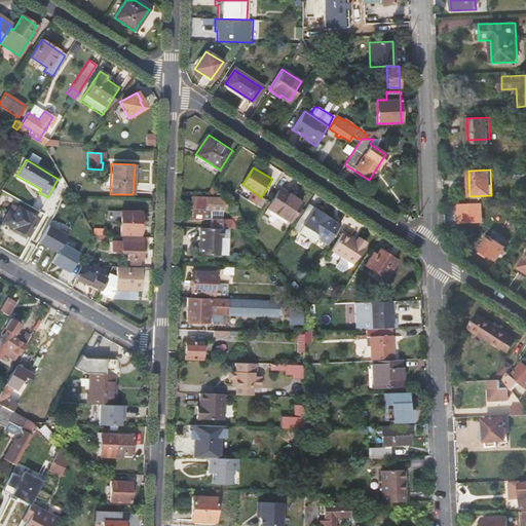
[(304,201),(283,187),(268,209),(291,223),(304,201)]
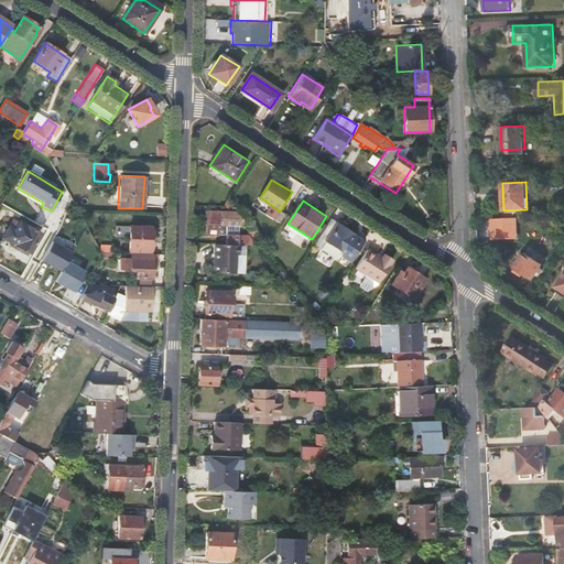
[(227,236),(227,242),(267,245),(262,237),(253,221),(246,226),(253,239),(240,238),(240,226),(243,226),(243,212),(208,210),(207,234),(227,236)]
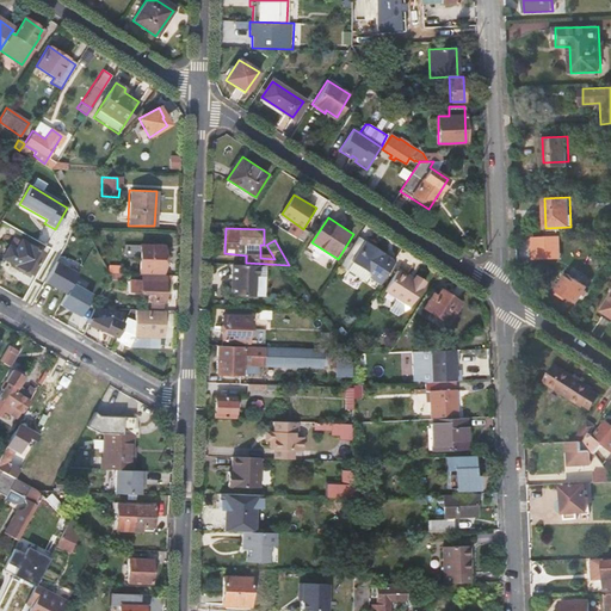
[(369,278),(380,285),(396,260),(359,236),(344,261),(350,266),(349,269),(368,281),(369,278)]
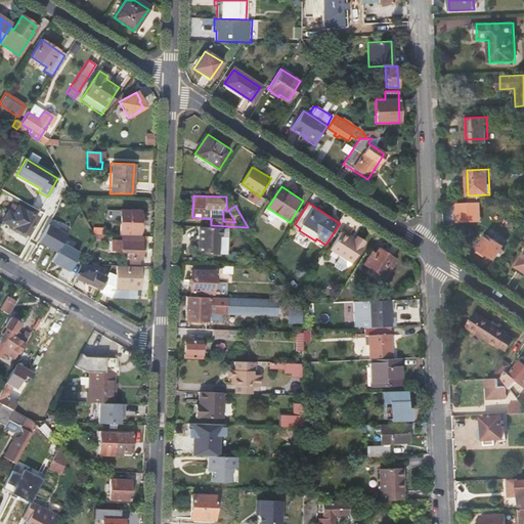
[(481,221),(480,203),(457,204),(457,221),(481,221)]
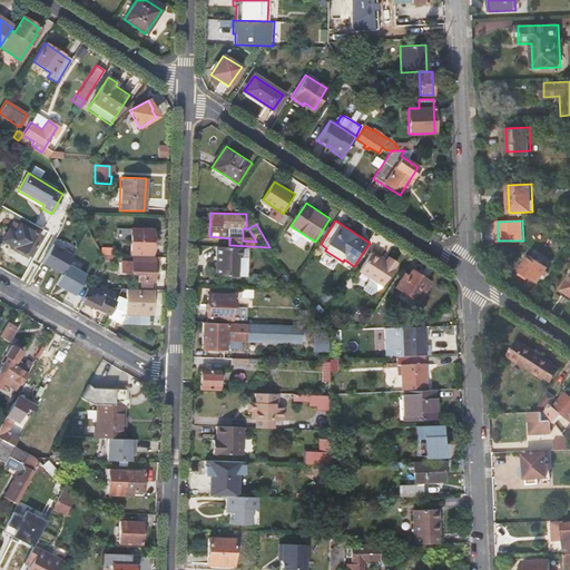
[(37,236),(18,226),(15,233),(8,229),(1,239),(27,254),(37,236)]
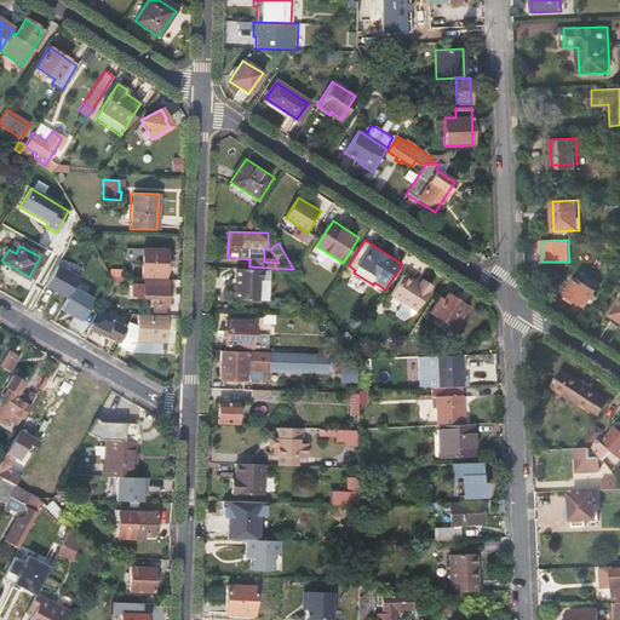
[(165,251),(141,250),(139,277),(165,279),(165,251)]
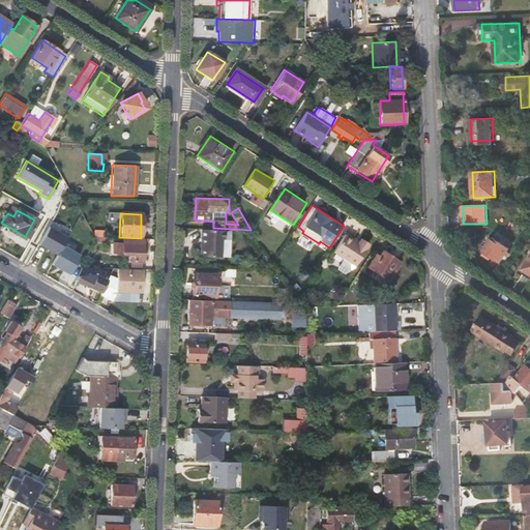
[(62,245),(66,237),(49,227),(38,244),(56,255),(62,245)]
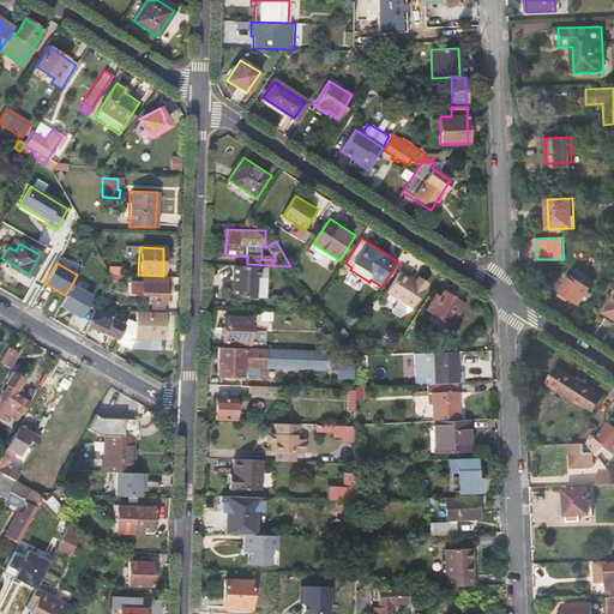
[(234,294),(257,295),(257,275),(260,275),(260,266),(235,264),(234,294)]
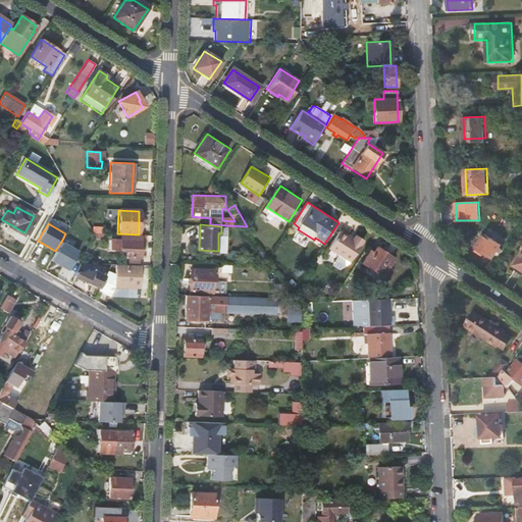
[(229,226),(221,226),(221,233),(218,233),(218,251),(228,251),(229,226)]
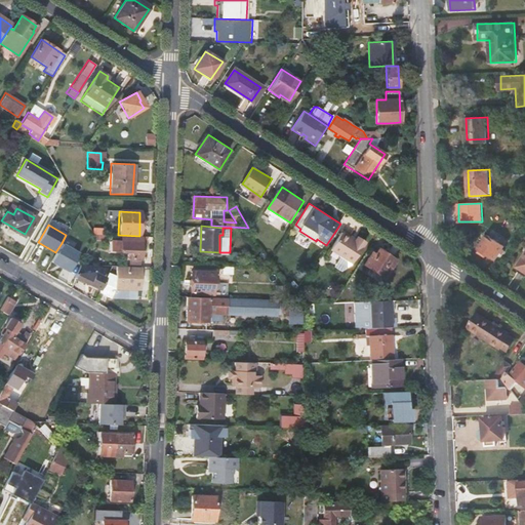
[(344,229),(342,232),(355,241),(357,238),(344,229)]
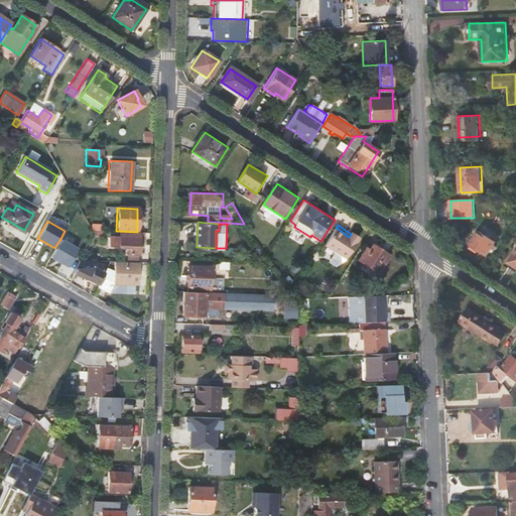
[(346,259),(359,239),(351,234),(349,237),(337,228),(326,245),(335,251),(328,261),(336,266),(345,261),(346,259)]
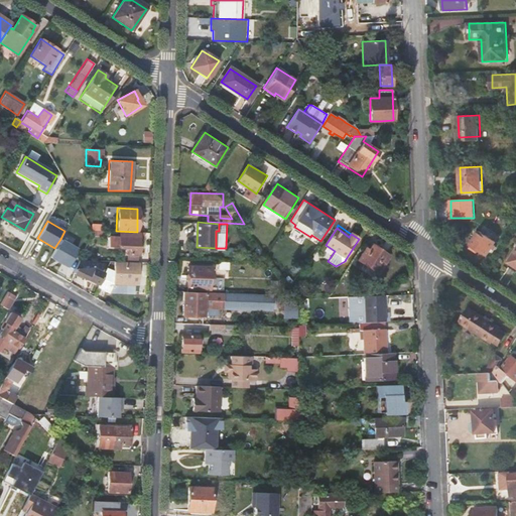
[(488,256),(500,238),(490,231),(487,234),(481,230),(471,245),(488,256)]
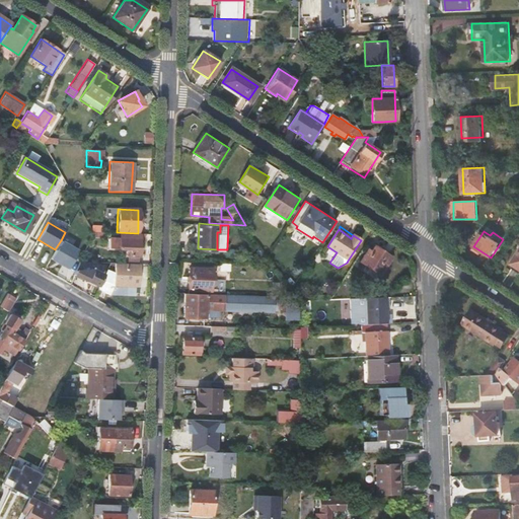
[(144,240),(144,234),(119,233),(119,239),(108,239),(108,248),(130,249),(129,256),(137,256),(139,256),(140,239),(144,240)]
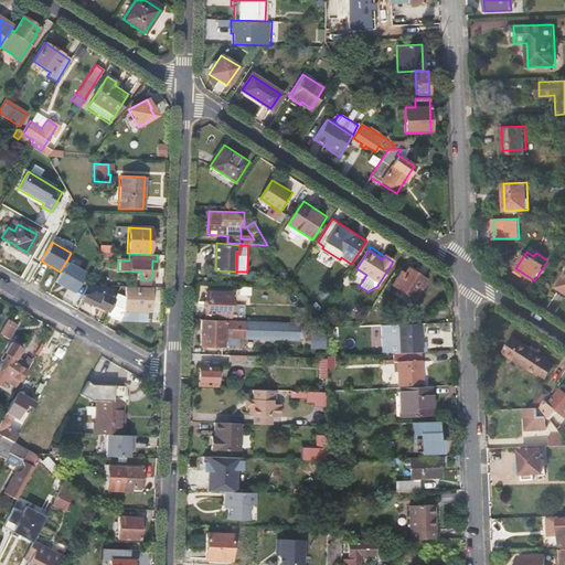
[(85,273),(66,262),(60,272),(54,281),(73,292),(85,273)]
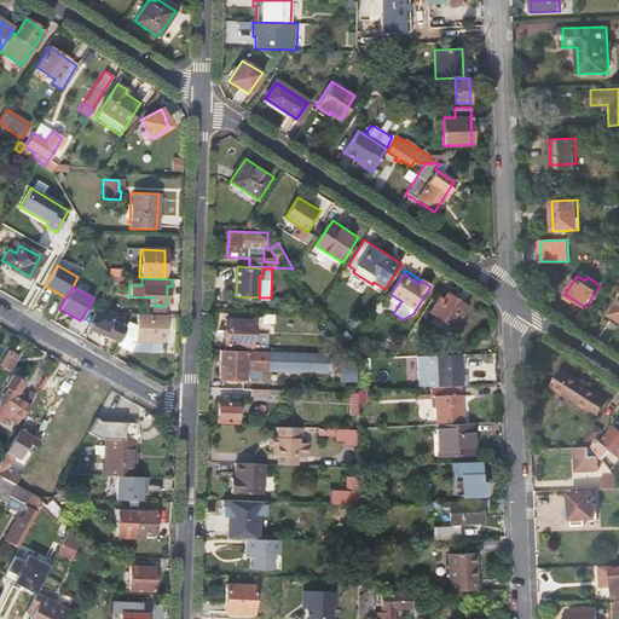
[(441,301),(438,300),(429,311),(455,328),(469,306),(447,291),(441,301)]
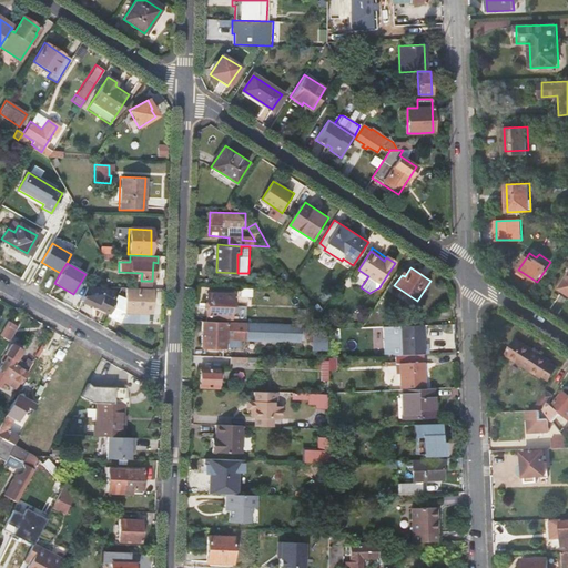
[(138,288),(120,288),(114,301),(108,315),(105,318),(119,325),(121,320),(123,311),(146,313),(151,313),(152,288),(150,288),(138,288)]
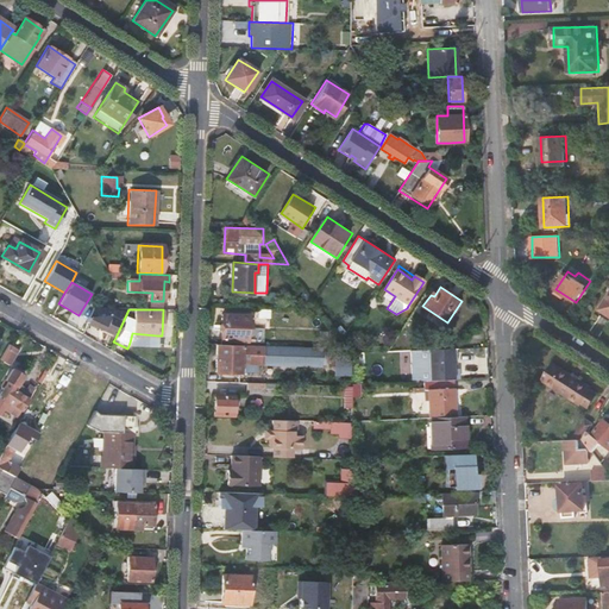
[(249,332),(252,332),(252,314),(223,313),(221,340),(249,340),(249,332)]
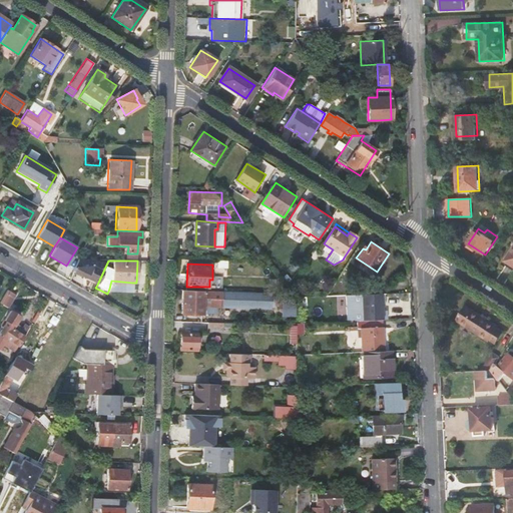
[(72,272),(97,285),(103,272),(91,268),(74,269),(72,272)]
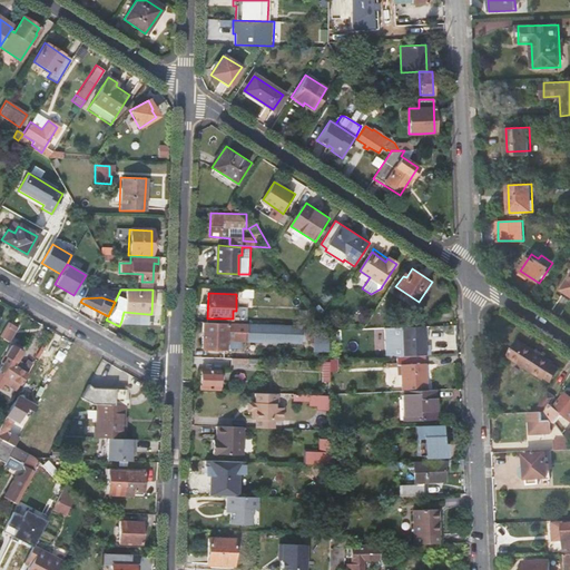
[(147,314),(124,312),(121,321),(147,323),(147,314)]
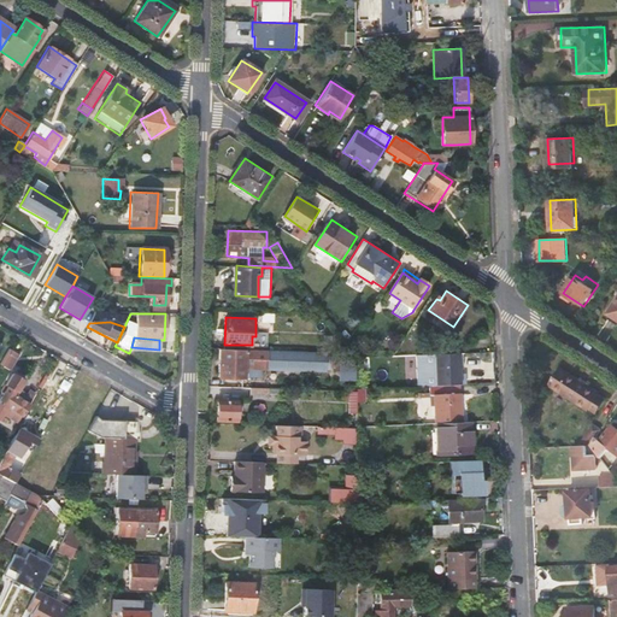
[(11,369),(21,352),(10,346),(1,363),(11,369)]
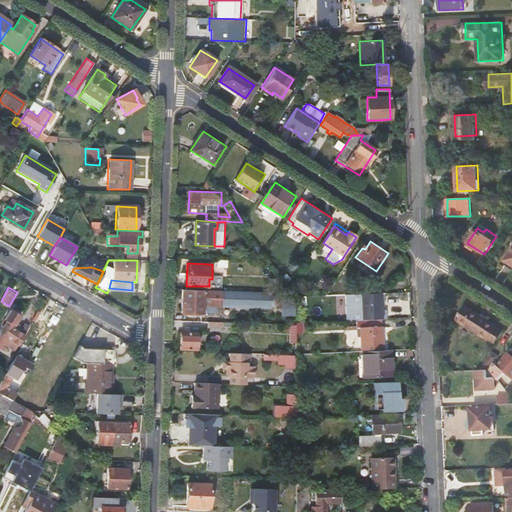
[(219,305),(242,306),(263,306),(263,291),(225,290),(214,290),(183,288),(182,312),(206,313),(206,312),(218,312),(219,305)]
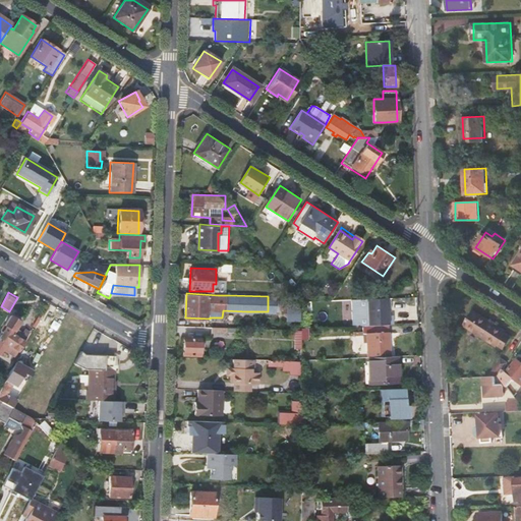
[(278,317),(278,297),(268,296),(268,311),(246,311),(245,316),(278,317)]
